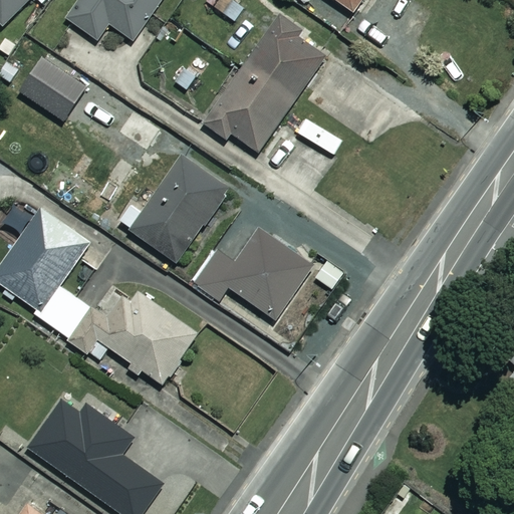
[(0,0),(0,22),(5,27),(31,0),(0,0)]
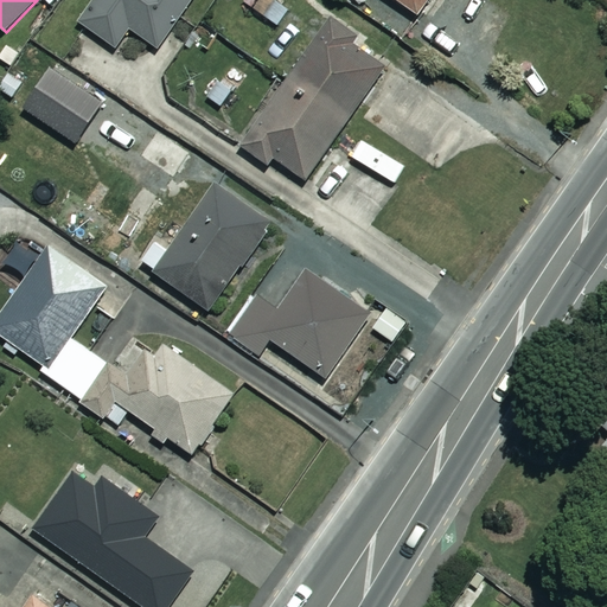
[(97,0),(81,21),(115,48),(131,27),(157,46),(192,0),(97,0)]
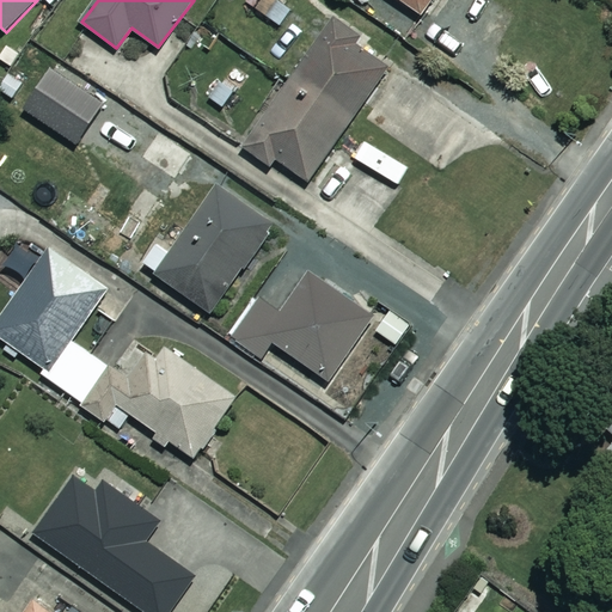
[(433,0),(402,0),(422,16),(433,0)]
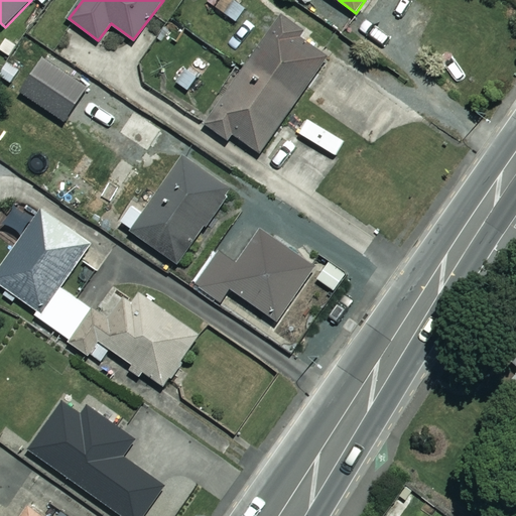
[(284,11),(275,24),(261,15),(244,40),(258,50),(208,123),(234,140),(236,138),(261,154),(329,54),(303,37),(310,28),(284,11)]
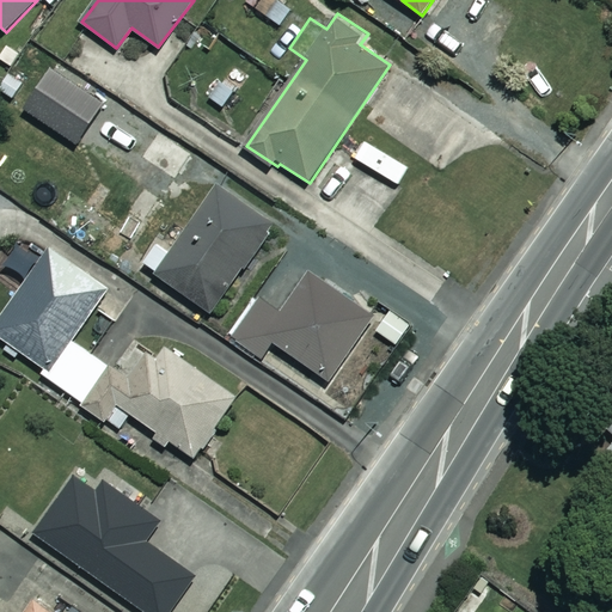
[(108,104),(55,68),(26,109),(79,146),(108,104)]
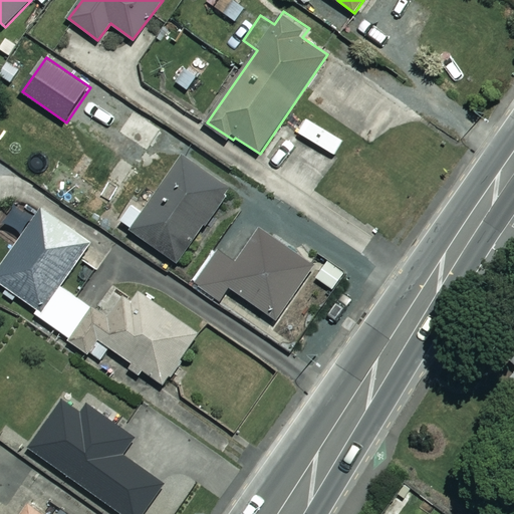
[(231,190),(181,157),(147,209),(134,201),(119,222),(183,263),(231,190)]
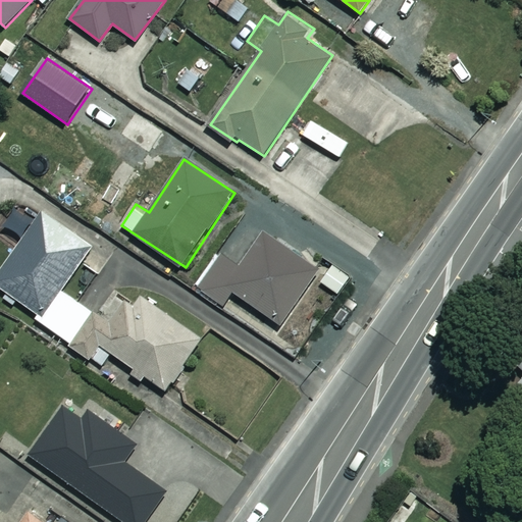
[(0,273),(0,284),(10,292),(5,300),(14,306),(19,299),(41,313),(36,320),(71,345),(93,312),(65,294),(85,264),(100,274),(111,258),(43,211),(38,219),(18,207),(6,226),(24,239),(0,273)]
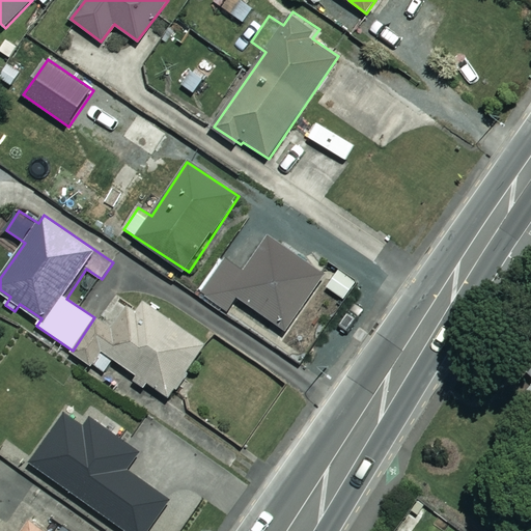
[(325,274),(254,224),(205,292),(229,310),(239,297),(285,330),(325,274)]
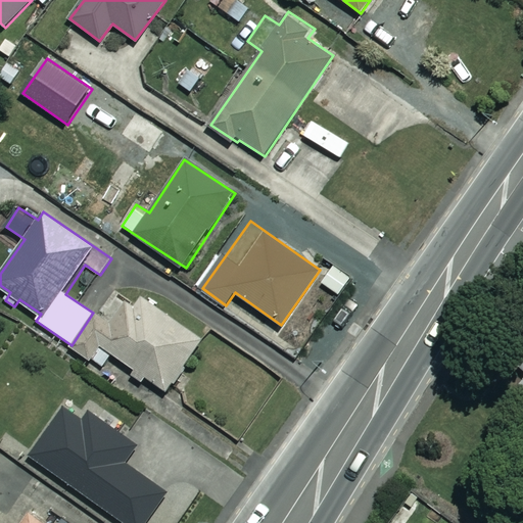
[(355,278),(339,266),(324,285),(340,297),(355,278)]
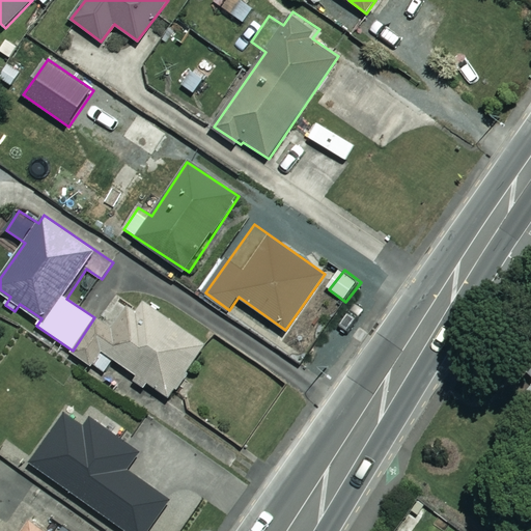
[(94,317),(73,351),(107,374),(116,361),(136,374),(134,379),(149,389),(152,384),(172,397),(207,345),(118,284),(94,317)]
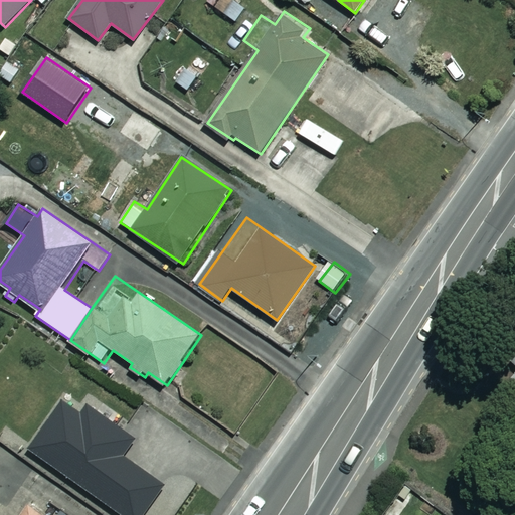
[(86,416),(65,402),(30,451),(119,514),(142,514),(164,485),(123,455),(135,439),(92,407),(86,416)]
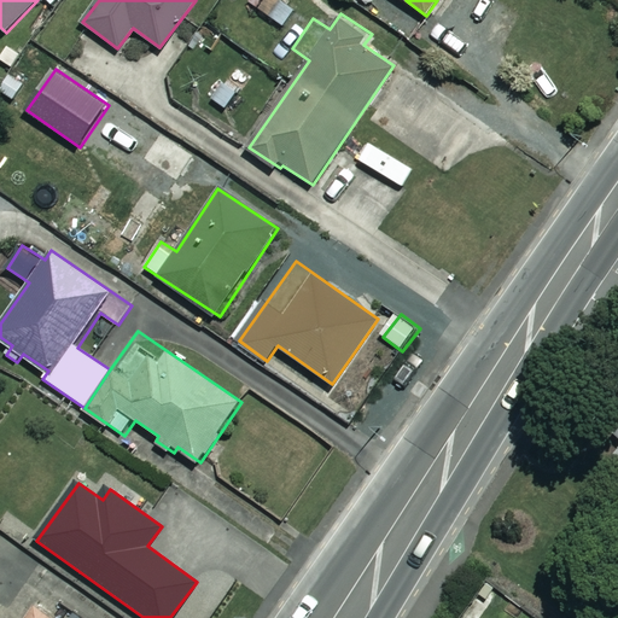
[(52,617),(36,606),(28,617),(52,617)]
